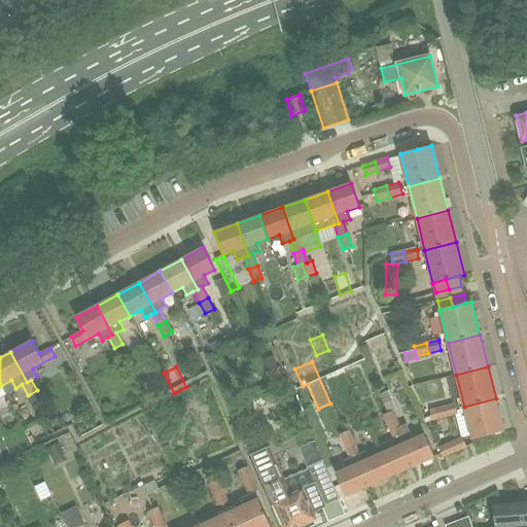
[(284,377),(280,369),(267,374),(271,382),(284,377)]
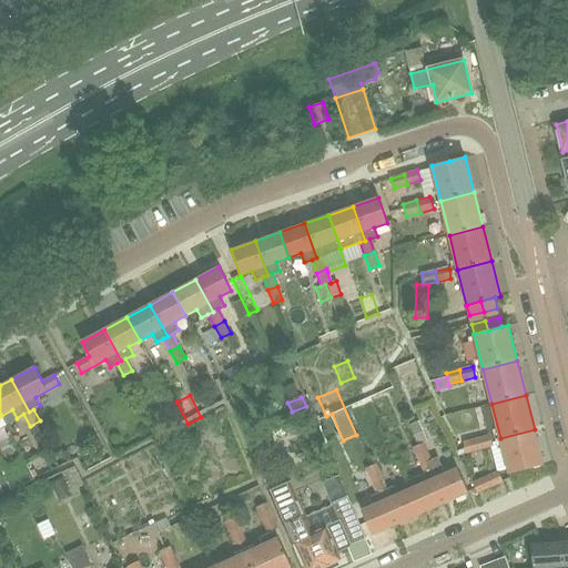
[(422,443),(426,440),(417,419),(408,424),(418,444),(422,443)]
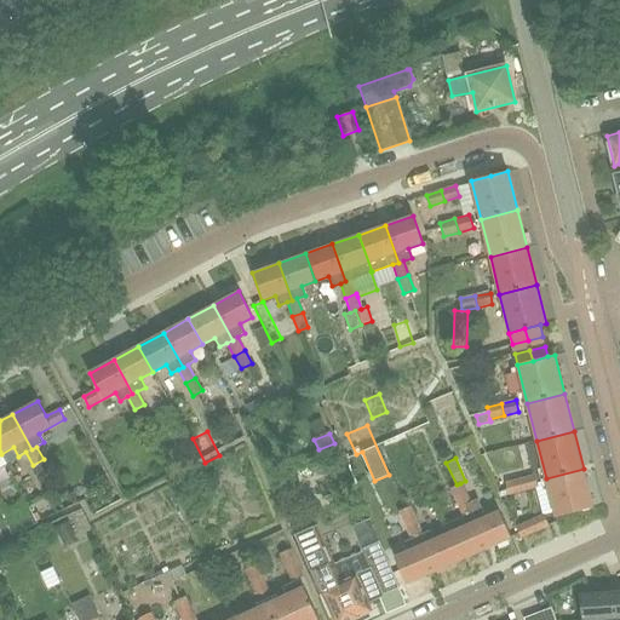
[(593,507),(584,469),(546,478),(556,517),(593,507)]
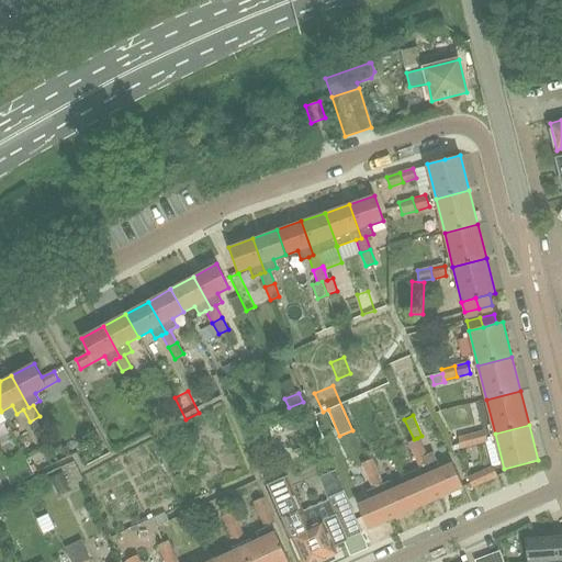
[(485,430),(472,434),(475,446),(489,442),(485,430)]
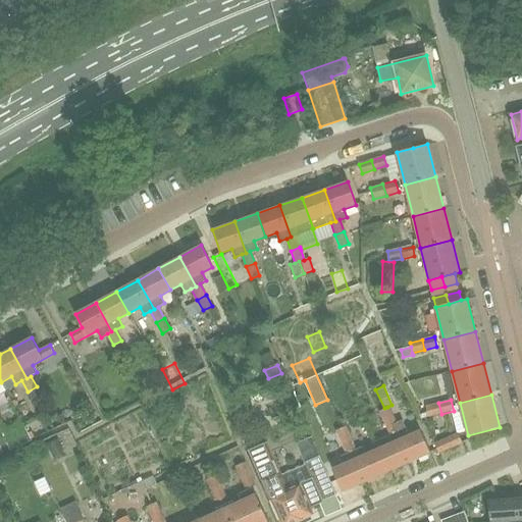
[(441,414),(438,403),(426,406),(429,417),(441,414)]
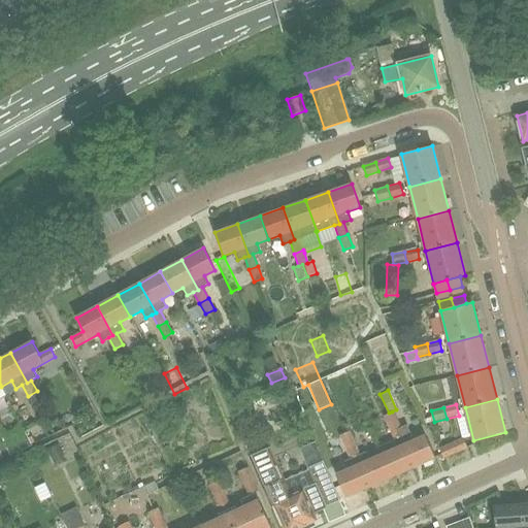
[(397,423),(392,411),(389,413),(384,415),(389,427),(397,423)]
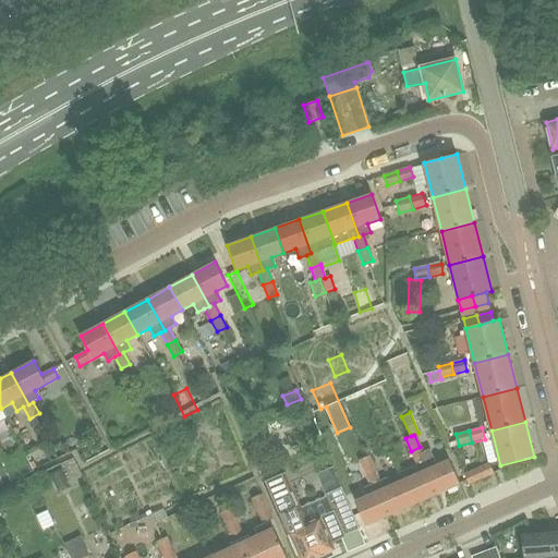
[(436,494),(422,462),(425,460),(422,452),(420,447),(411,451),(416,464),(398,472),(402,481),(412,505),(436,494)]
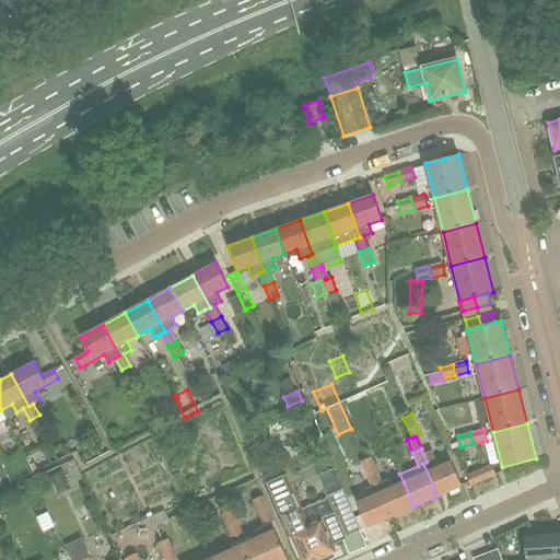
[(462,486),(451,462),(439,467),(431,451),(423,454),(427,462),(423,464),(438,496),(462,486)]
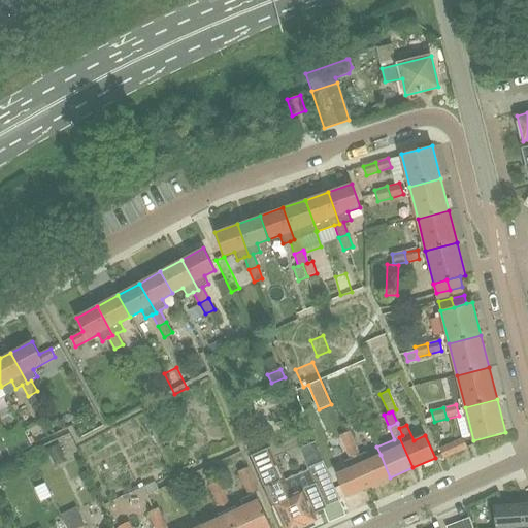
[(354,442),(349,431),(340,434),(345,447),(354,442)]
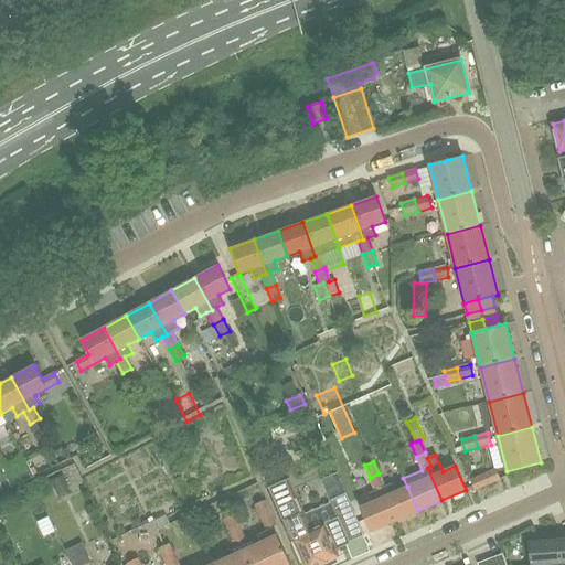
[(33,466),(17,472),(21,484),(38,478),(33,466)]
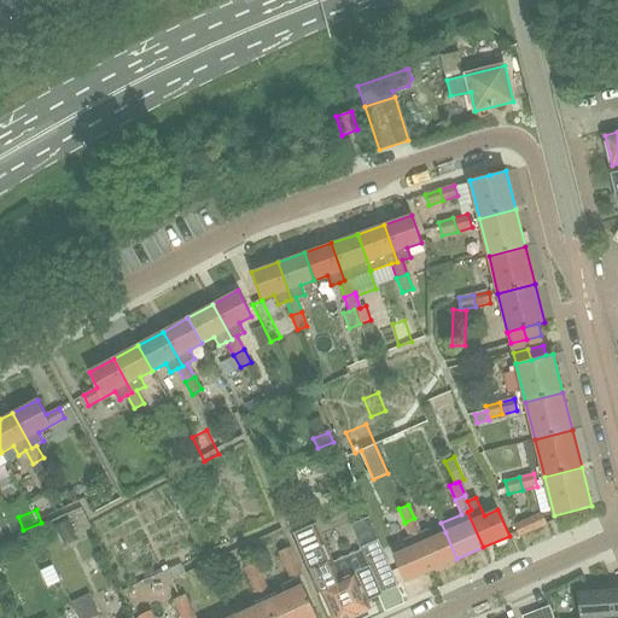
[(136,511),(97,526),(104,542),(143,526),(136,511)]
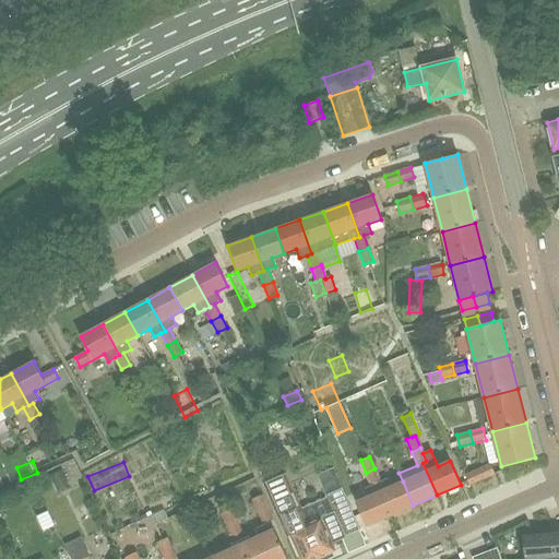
[(301,518),(284,476),(282,477),(274,462),(259,470),(281,520),(284,518),(301,558),(314,558),(336,549),(333,542),(360,530),(342,488),(325,495),(333,512),(307,524),(304,516),(301,518)]
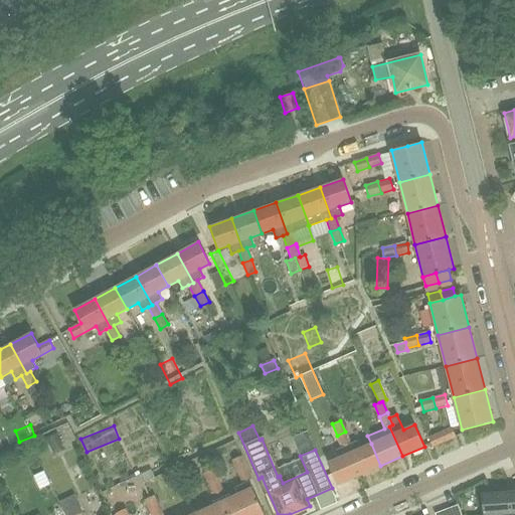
[(451,427),(440,433),(444,442),(456,437),(451,427)]
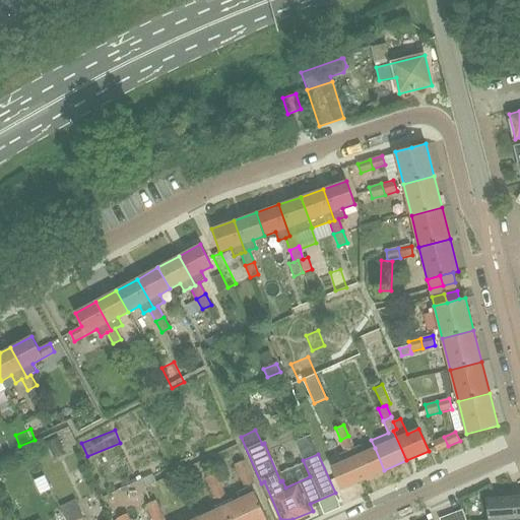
[(353,447),(348,436),(340,440),(345,451),(338,454),(342,462),(330,467),(340,490),(363,479),(349,449),(353,447)]
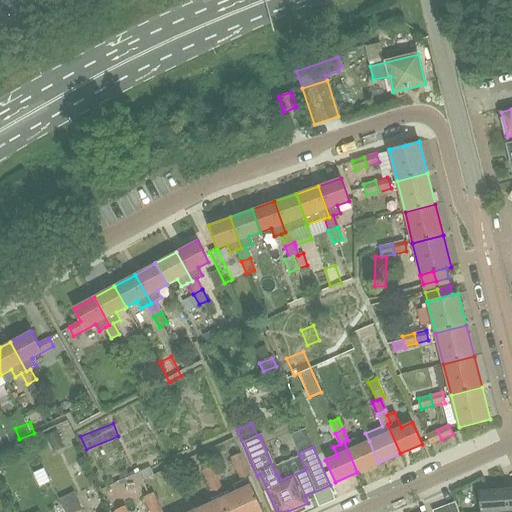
[(441,439),(437,430),(426,435),(430,444),(441,439)]
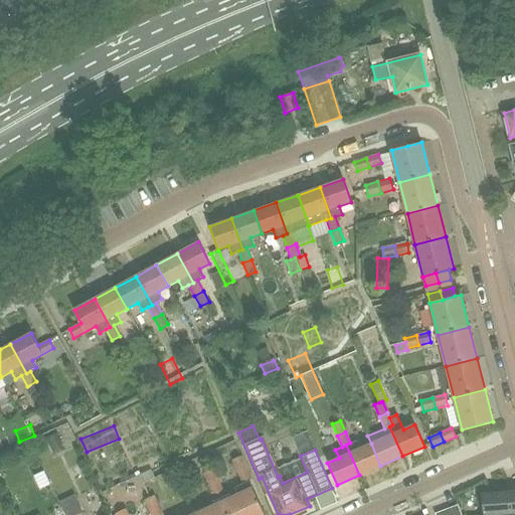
[(64,447),(57,434),(46,440),(52,453),(64,447)]
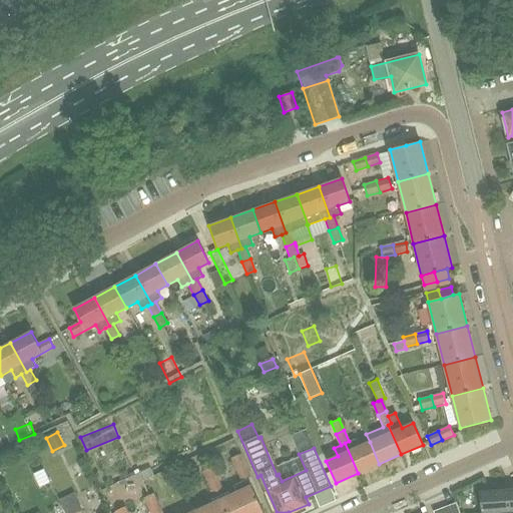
[(379,464),(370,442),(360,446),(356,438),(349,441),(345,443),(358,473),(379,464)]
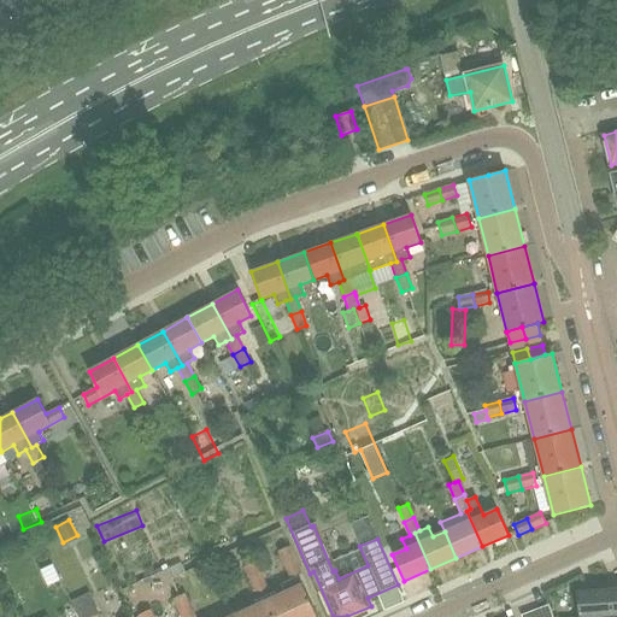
[(280,551),(286,564),(297,559),(291,545),(280,551)]
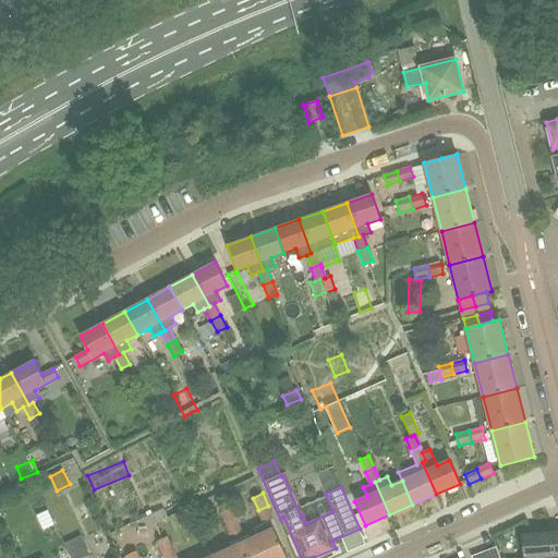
[(275,518),(268,506),(258,510),(264,522),(270,520),(275,518)]
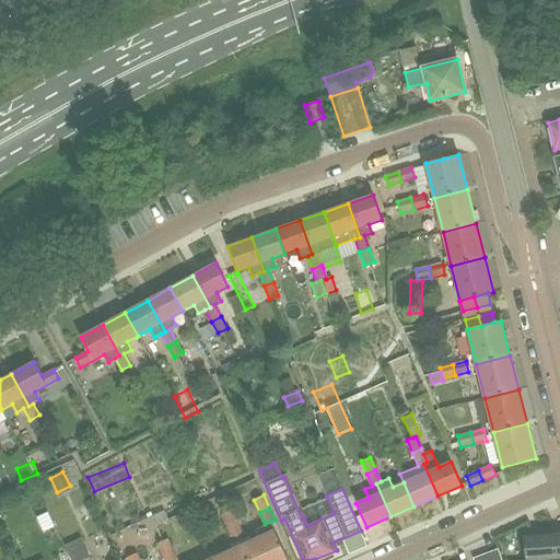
[(233,509),(222,514),(228,527),(238,522),(233,509)]
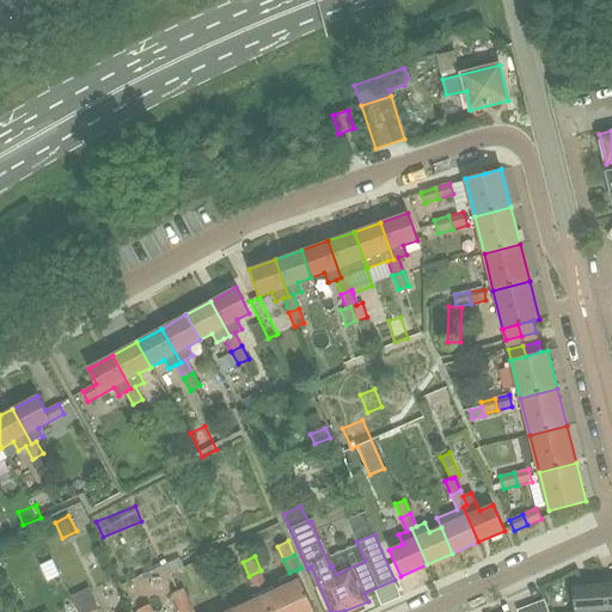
[(268,583),(261,570),(249,576),(256,589),(268,583)]
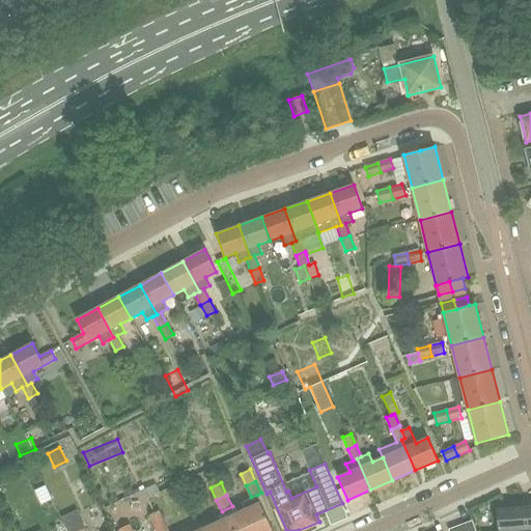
[(274,530),(257,495),(251,497),(242,501),(246,509),(230,516),(236,530),(274,530)]
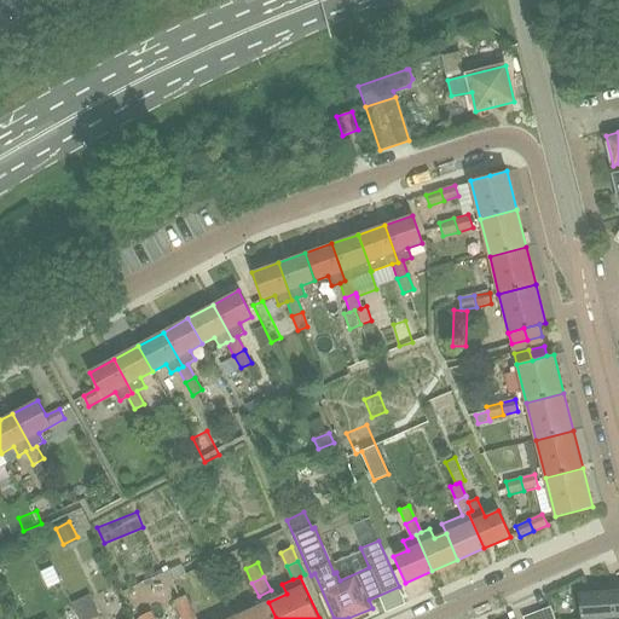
[(618,589),(590,593),(580,593),(582,618),(607,618),(618,618),(618,589)]
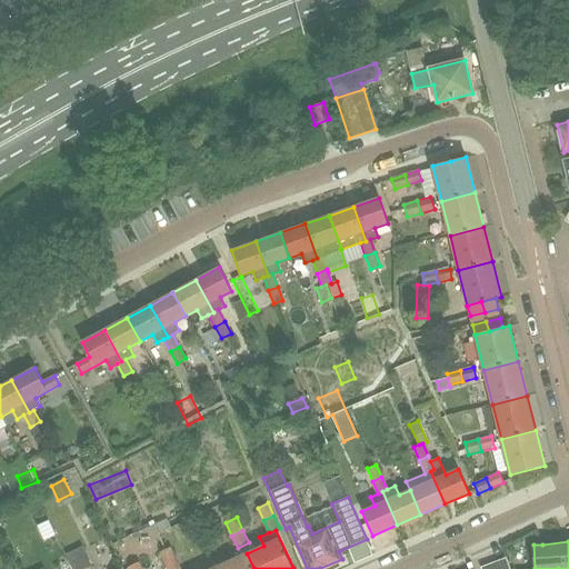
[(161,556),(167,567),(179,561),(173,550),(161,556)]
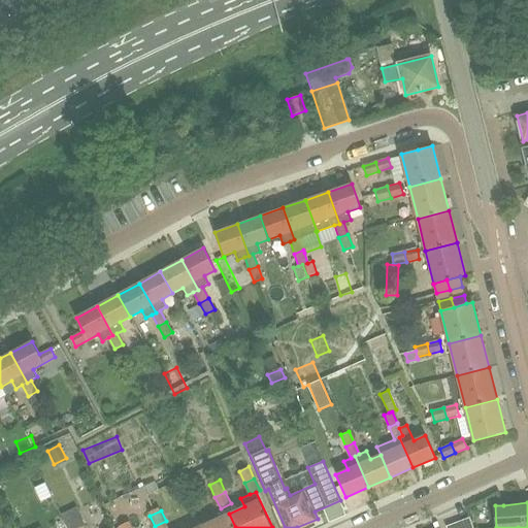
[(235,527),(229,514),(199,527),(198,527),(235,527)]
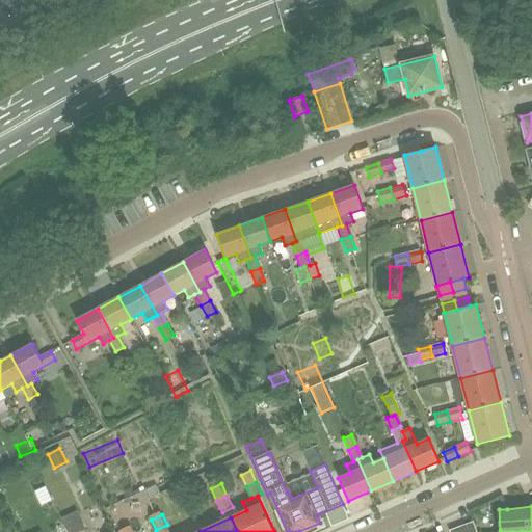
[(477,531),(473,522),(461,526),(463,531),(477,531)]
